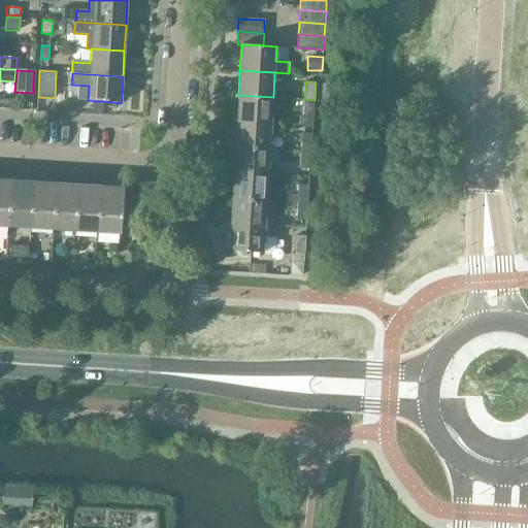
[(238,95),(236,122),(271,124),(273,97),(238,95)]
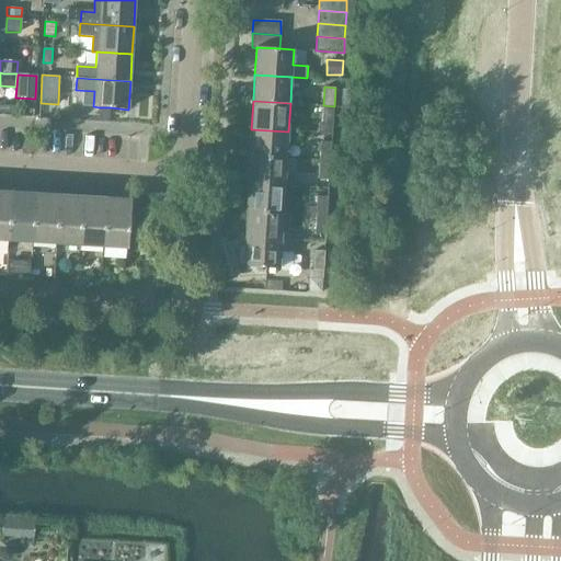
[(318,123),(318,134),(332,135),(333,125),(334,106),(323,105),(322,123),(318,123)]
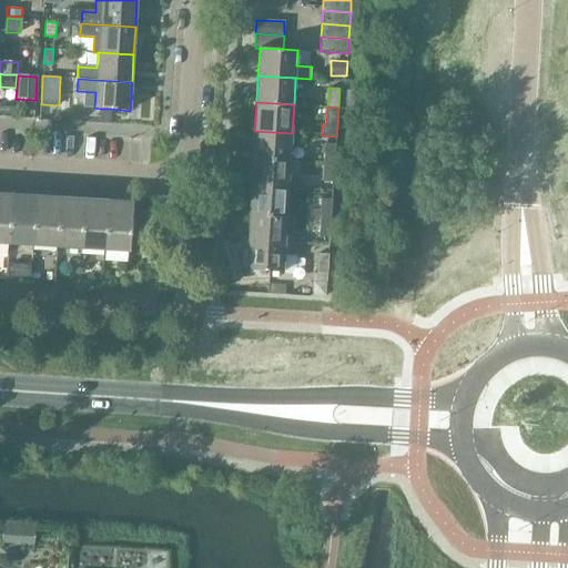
[(101,109),(100,123),(111,124),(112,109),(101,109)]
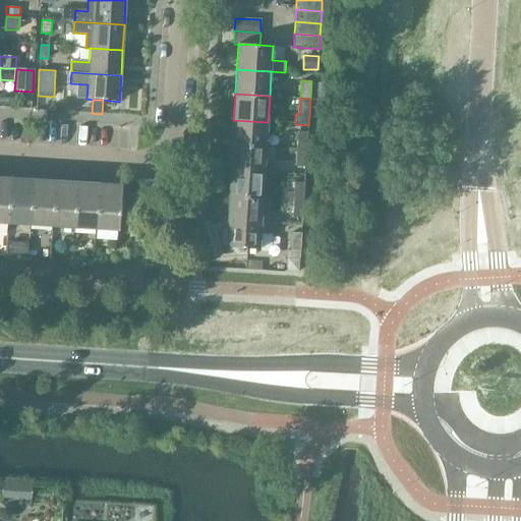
[(233,120),(231,146),(267,148),(268,122),(233,120)]
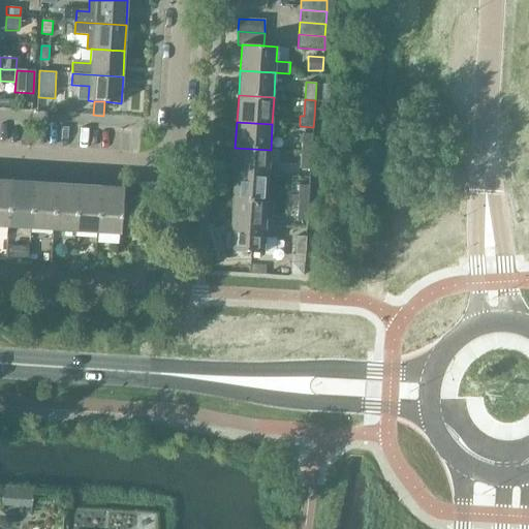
[(303,134),(302,152),(311,152),(312,134),(303,134)]
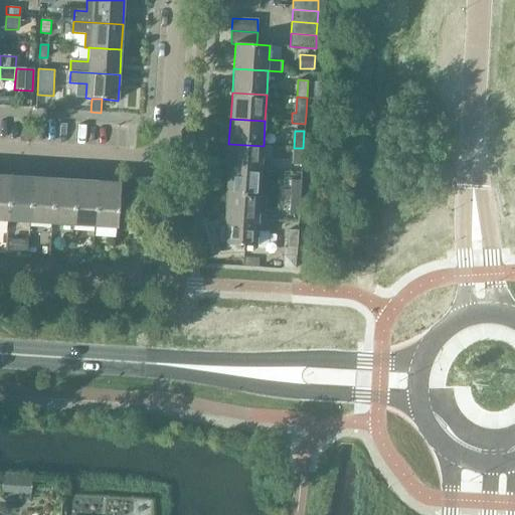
[(227,168),(262,170),(270,171),(271,161),(263,160),(264,146),(228,144),(227,168)]
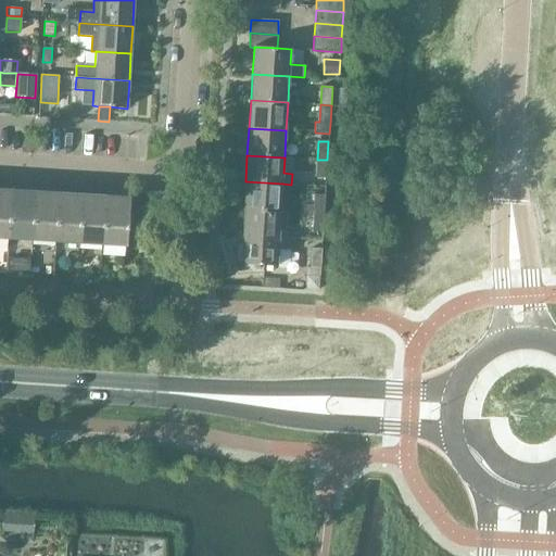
[(327,160),(317,160),(316,178),(326,179),(327,160)]
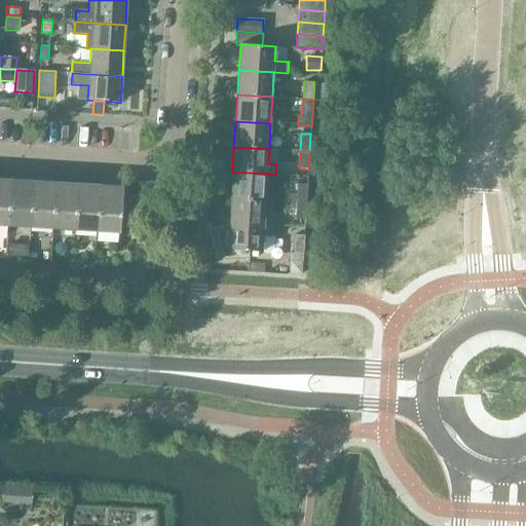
[(232,172),(230,197),(266,199),(267,174),(232,172)]
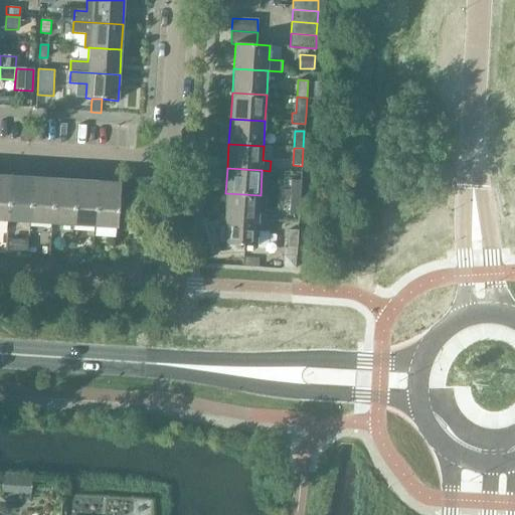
[(0,220),(8,221),(10,175),(0,174),(0,220)]
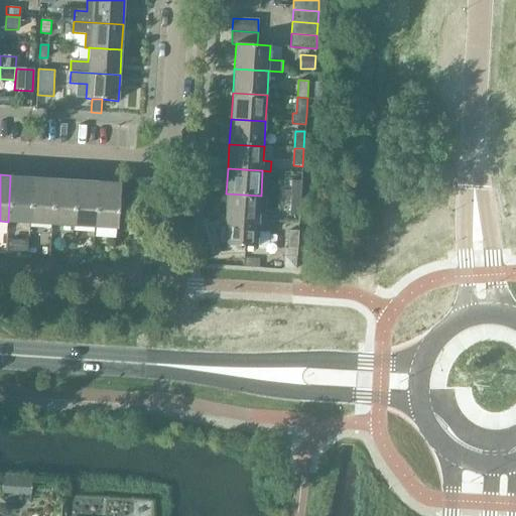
[(8,222),(29,223),(32,177),(10,175),(8,222)]
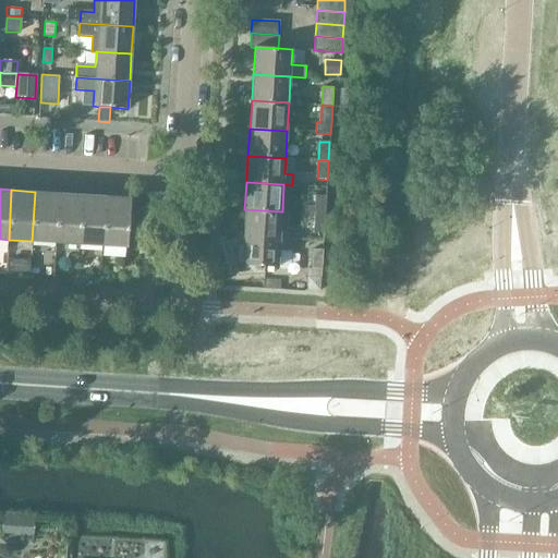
[(32,241),(56,243),(59,193),(35,192),(32,241)]
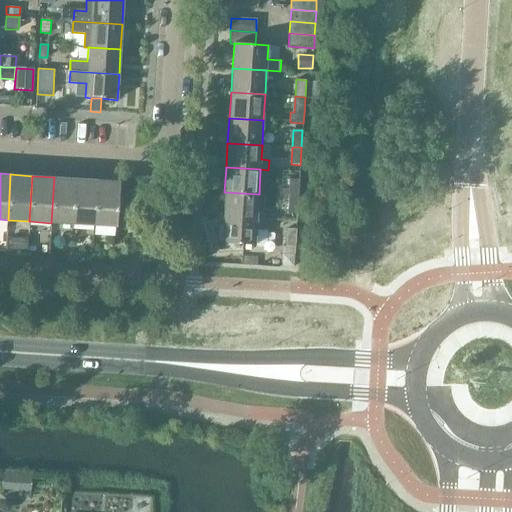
[(51,223),(73,224),(75,178),(54,177),(51,223)]
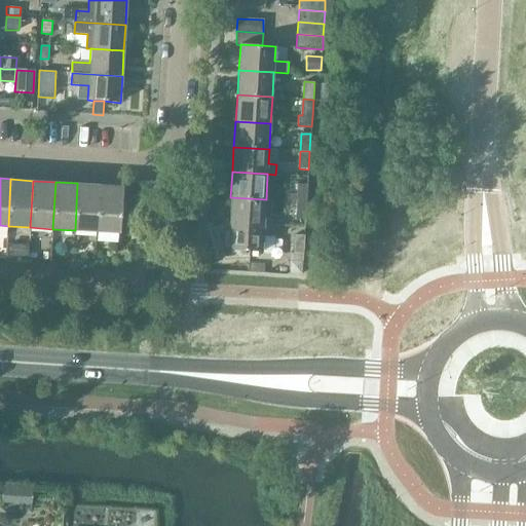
[(75,230),(97,231),(100,185),(77,183),(75,230)]
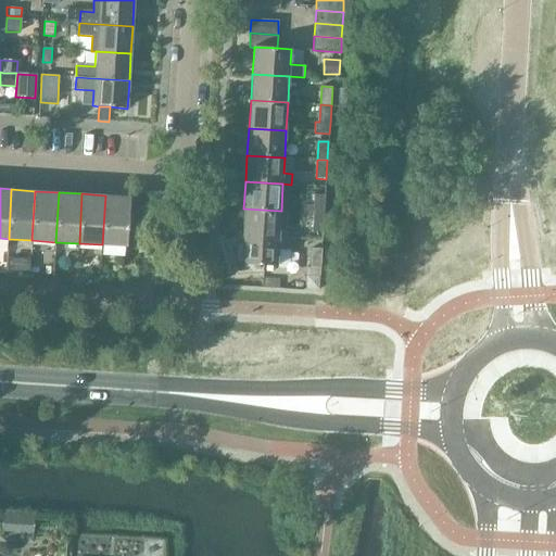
[(315,194),(314,213),(324,213),(325,194),(315,194)]
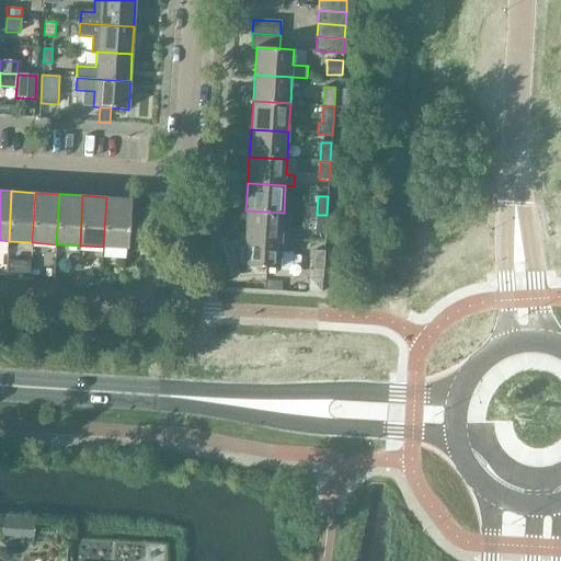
[(106,197),(103,247),(127,249),(130,198),(106,197)]
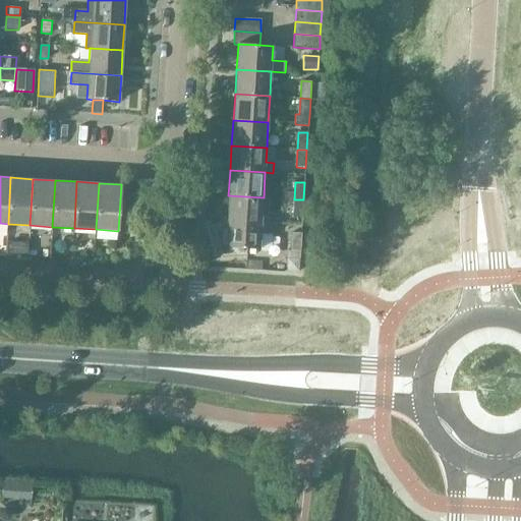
[(228,195),(227,221),(268,224),(270,198),(264,197),(228,195)]
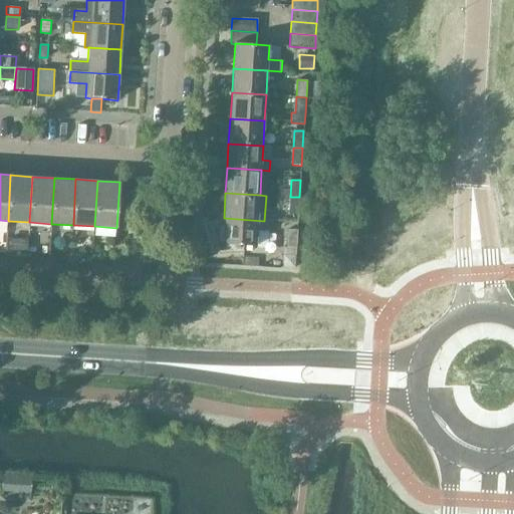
[(299,197),(290,197),(289,214),(298,215),(299,197)]
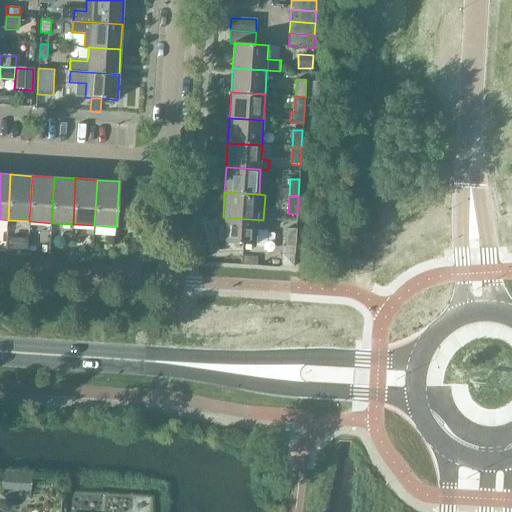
[(223,217),(221,243),(255,245),(262,245),(263,232),(262,232),(263,220),(223,217)]
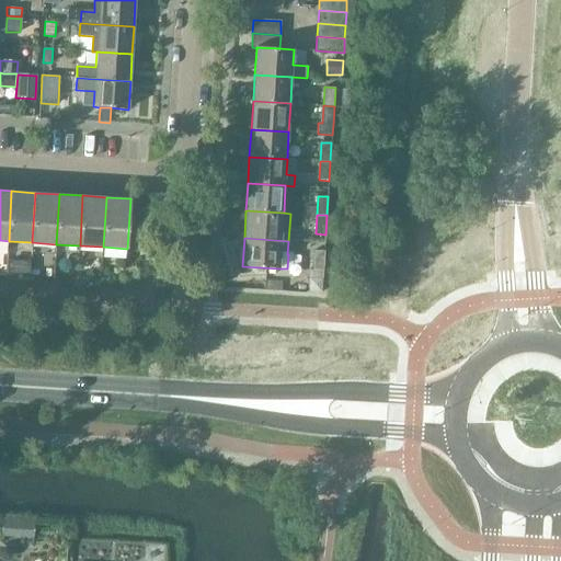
[(313,270),(323,271),(324,251),(315,250),(313,270)]
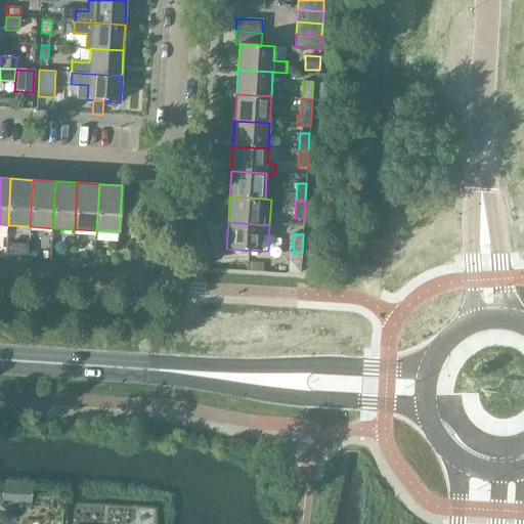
[(7,244),(6,256),(28,257),(29,245),(7,244)]
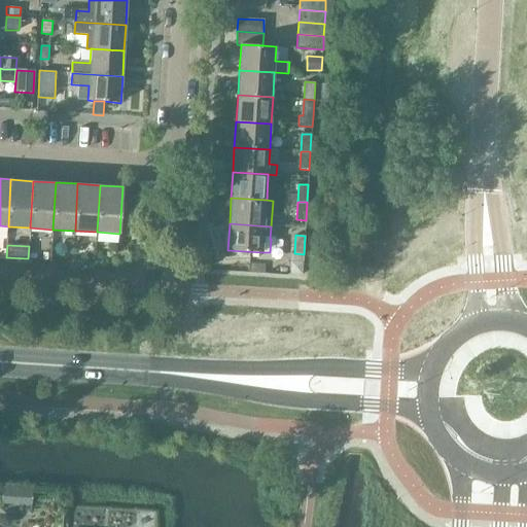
[(289,253),(289,261),(304,262),(304,256),(304,254),(294,253),(289,253)]
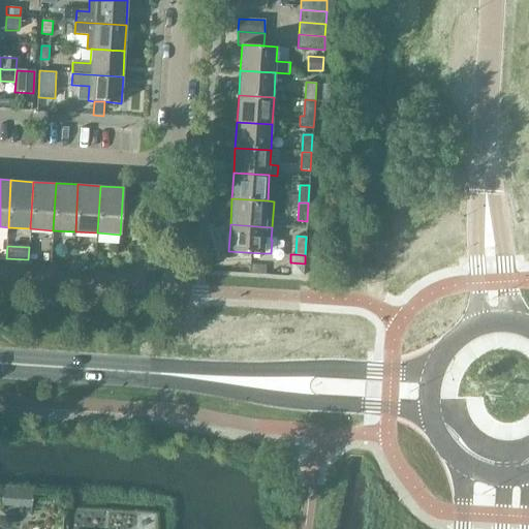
[(3,491),(2,506),(32,508),(33,492),(33,489),(3,487),(3,491)]
